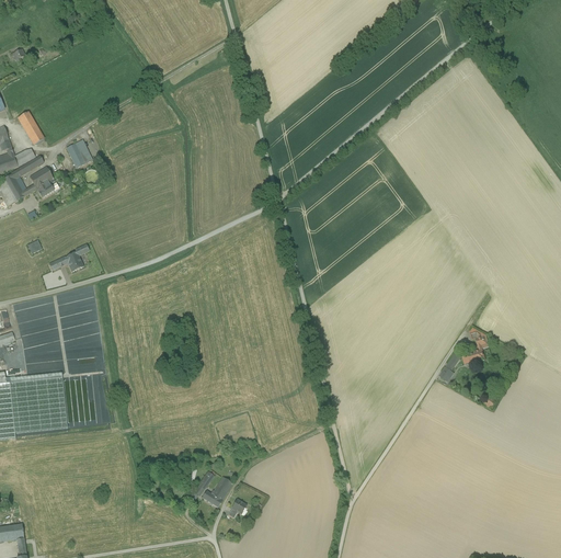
[(22,48),(13,52),(18,63),(22,60),(20,56),(24,54),(22,48)]
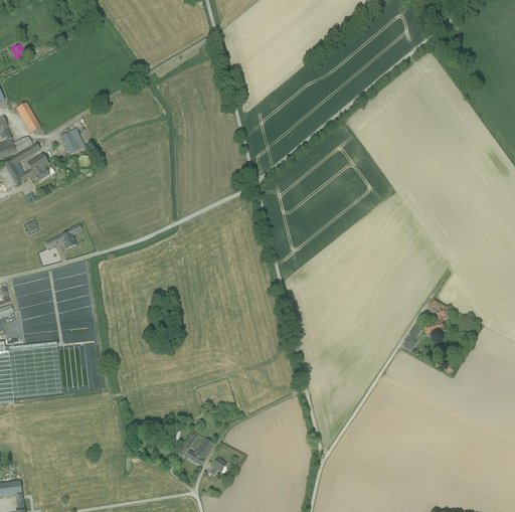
[(40,126),(25,102),(17,107),(31,131),(40,126)]
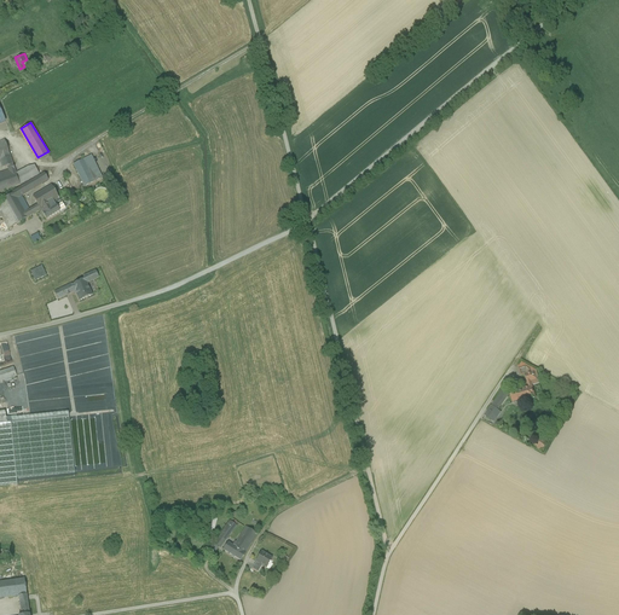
[(4,137),(0,139),(0,152),(3,156),(10,152),(4,137)]
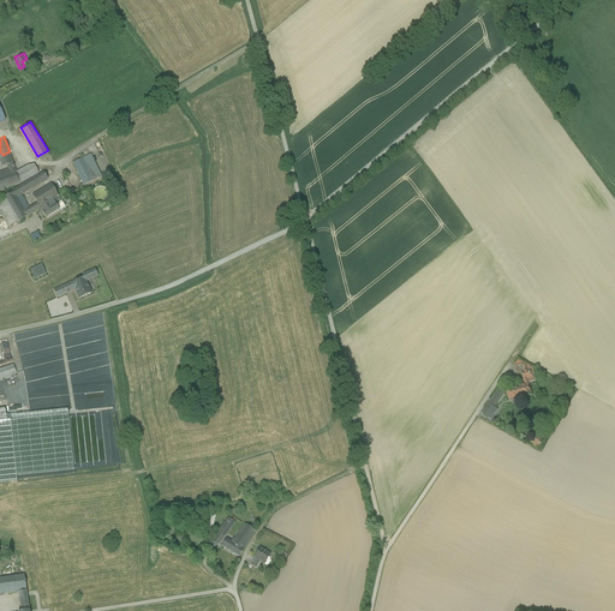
[(7,162),(13,161),(10,151),(3,155),(0,156),(0,157),(3,163),(7,162)]
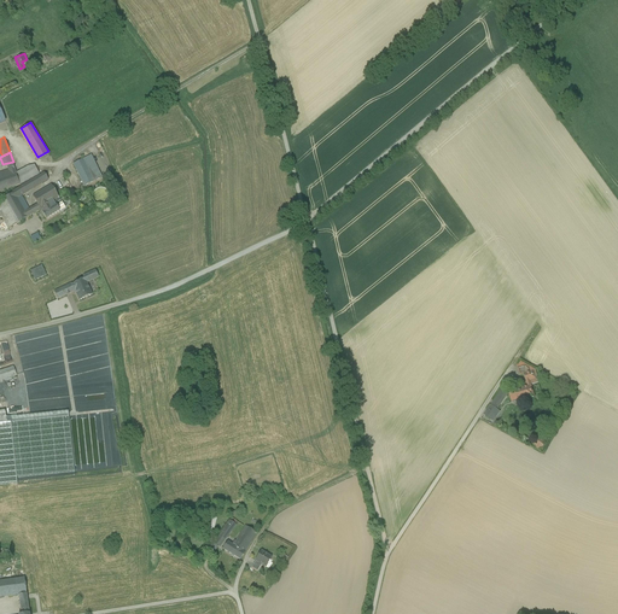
[(83,156),(94,177),(101,174),(91,152),(83,156)]
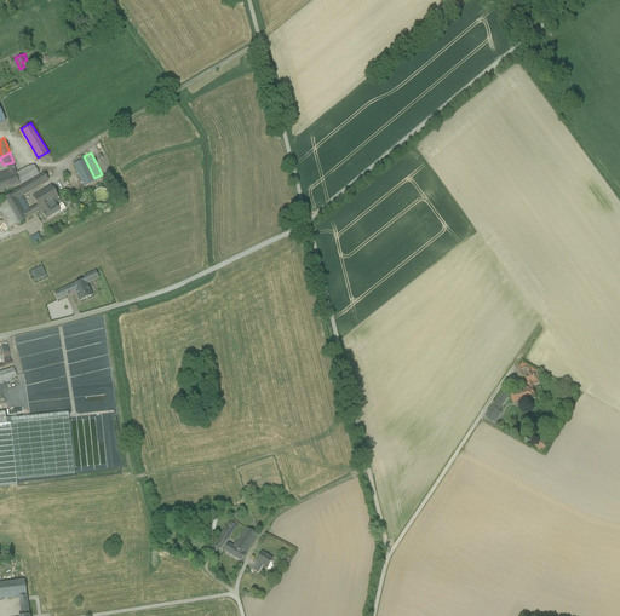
[(84,156),(74,161),(85,183),(95,178),(84,156)]
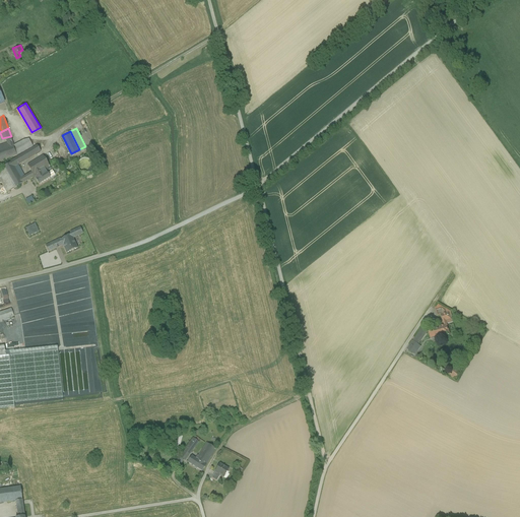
[(13,142),(15,149),(30,141),(26,134),(13,142)]
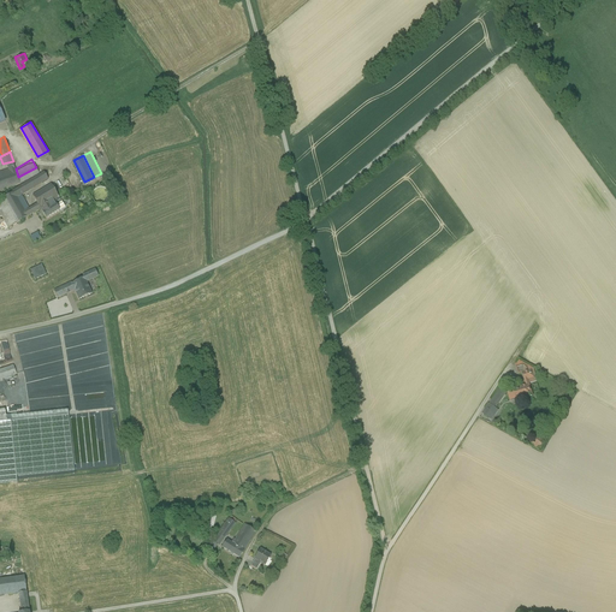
[(0,170),(0,174),(16,168),(15,165),(9,167),(0,170)]
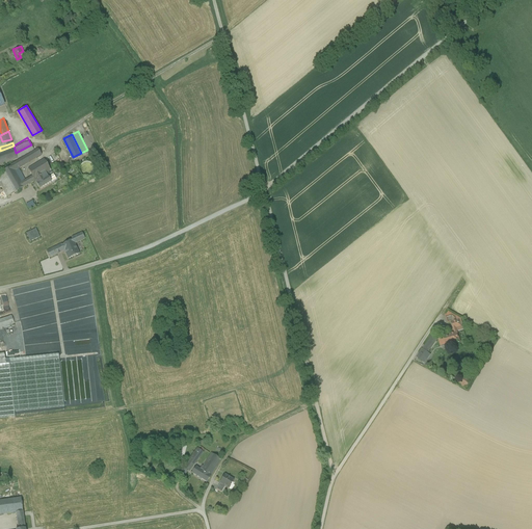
[(16,153),(17,156),(33,148),(31,144),(16,153)]
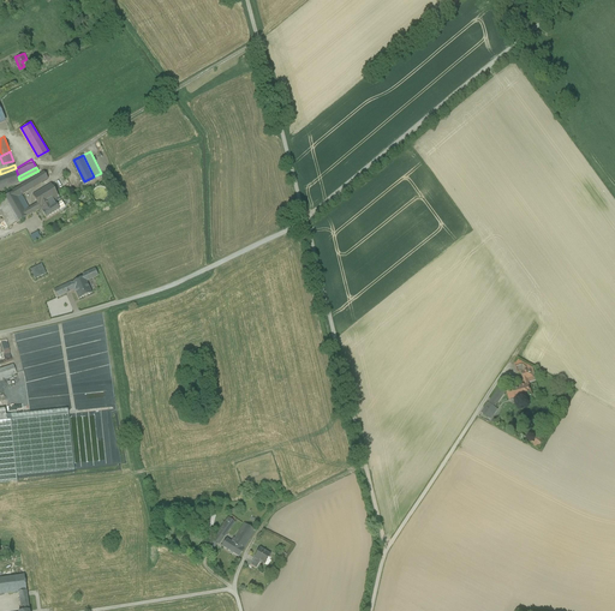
[(16,168),(0,174),(0,187),(4,186),(19,180),(18,177),(16,168)]
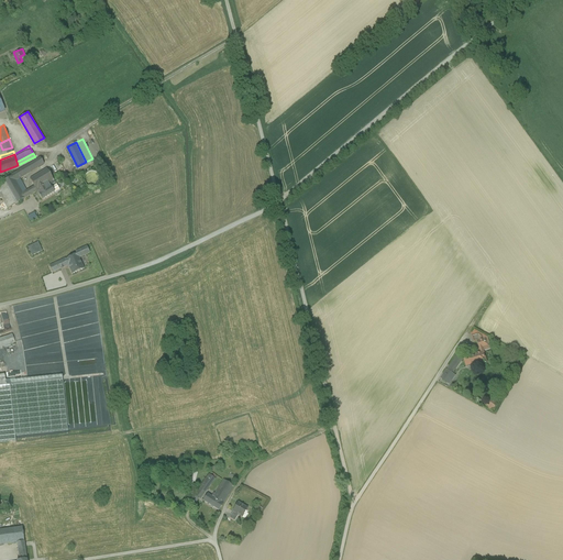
[(12,173),(15,178),(20,175),(44,162),(40,155),(11,172),(12,173)]
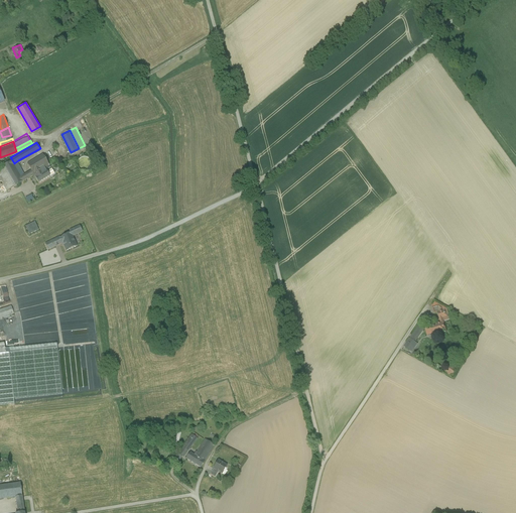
[(30,166),(33,172),(44,165),(49,162),(42,152),(27,161),(30,166)]
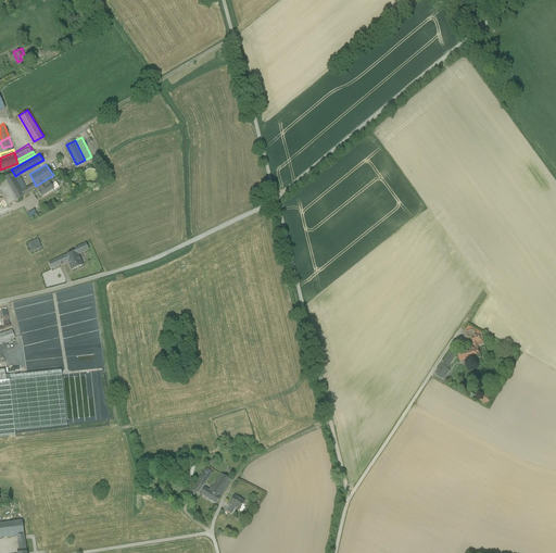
[(99,178),(99,175),(99,172),(97,170),(93,167),(91,166),(88,167),(85,170),(84,172),(83,175),(84,178),(86,180),(88,183),(91,183),(95,183),(97,180),(99,178)]
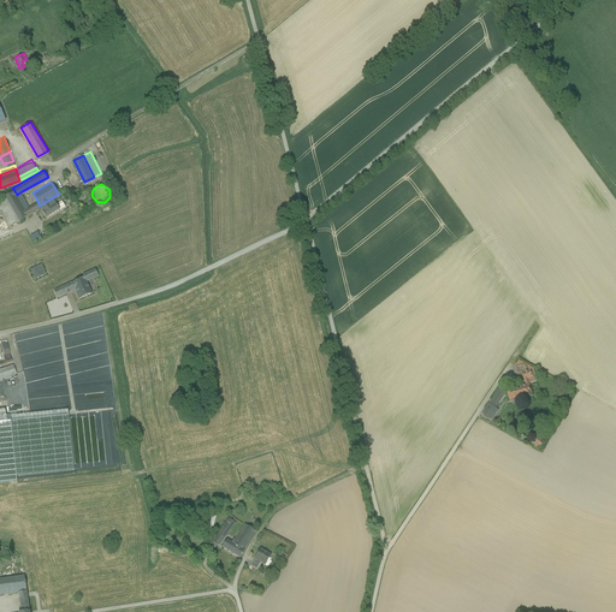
[(17,220),(28,213),(25,208),(17,195),(13,189),(3,195),(17,220)]
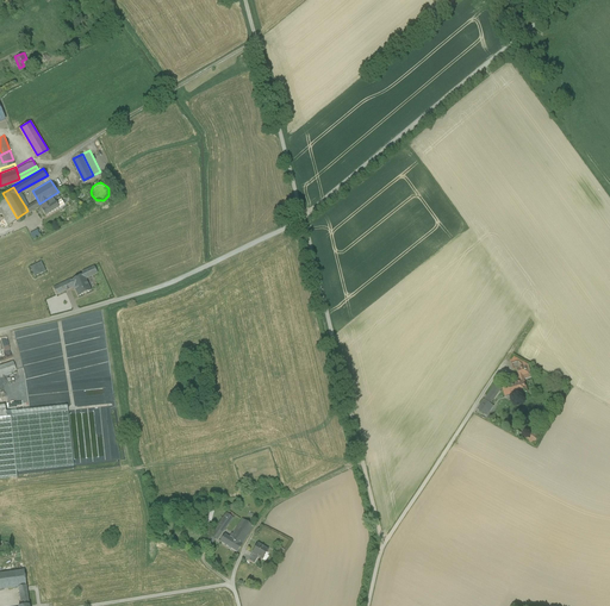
[(31,210),(41,204),(39,204),(36,197),(29,201),(22,189),(17,193),(25,206),(29,204),(31,210)]
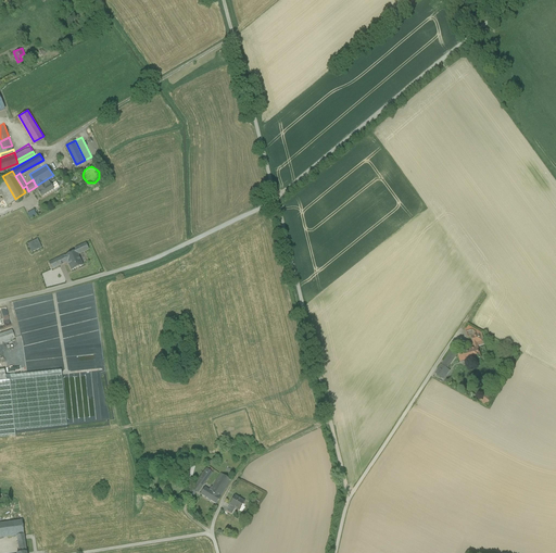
[(15,199),(2,176),(0,177),(0,189),(8,203),(15,199)]
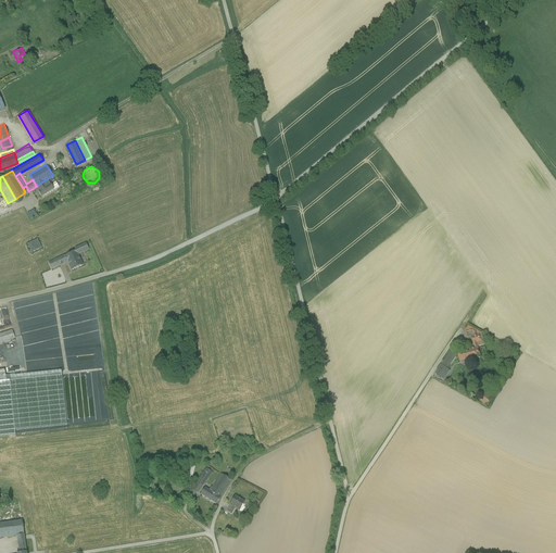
[(48,178),(36,186),(37,186),(38,189),(50,183),(48,178)]
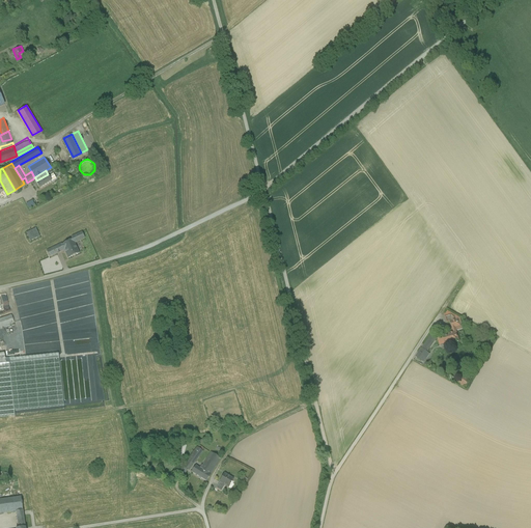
[(36,181),(39,186),(51,179),(48,174),(36,181)]
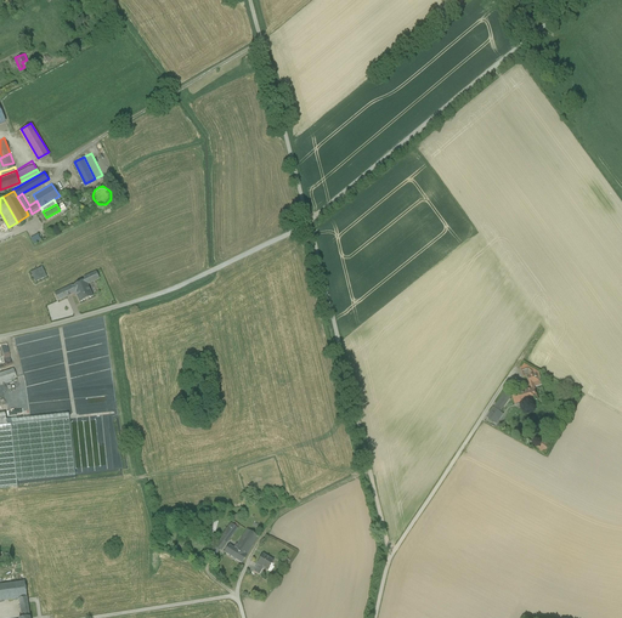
[(38,231),(30,236),(34,242),(41,237),(38,231)]
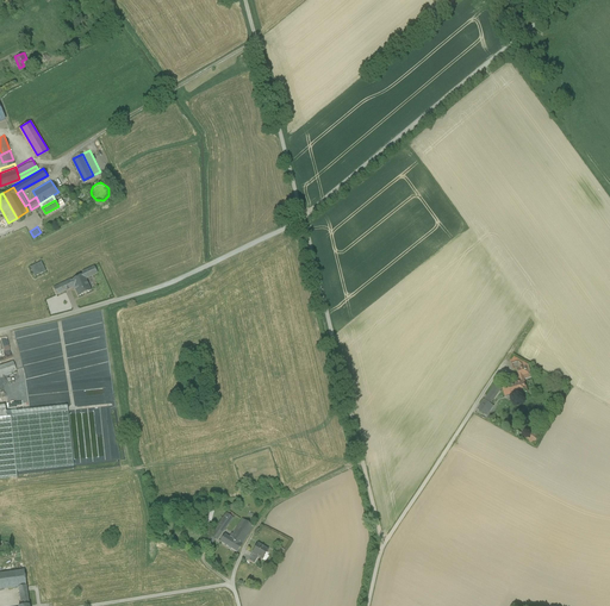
[(41,258),(30,264),(35,274),(45,269),(41,258)]
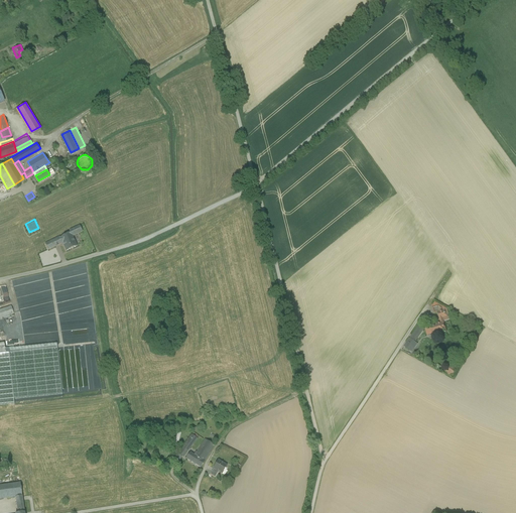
[(70,228),(71,230),(73,234),(83,229),(80,223),(70,228)]
